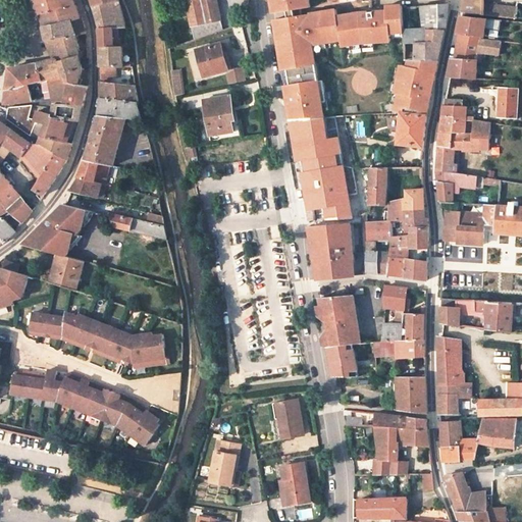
[(42,21),(43,27),(81,16),(75,4),(73,0),(33,0),(39,21),(42,21)]
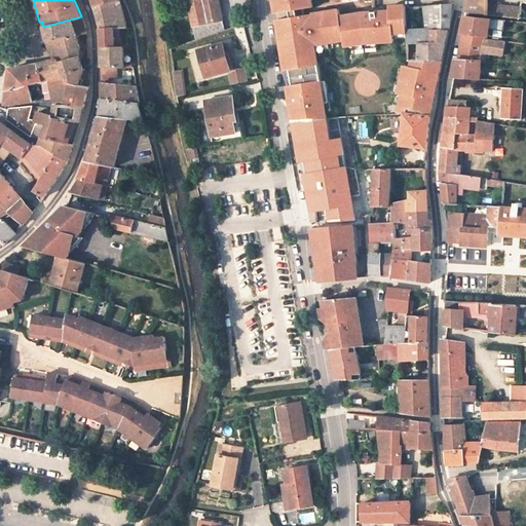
[(117,0),(95,6),(100,28),(113,27),(118,27),(125,27),(118,0),(117,0)]
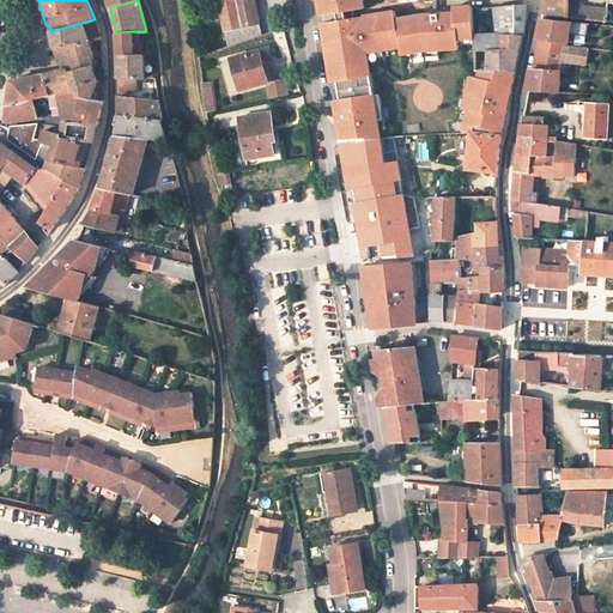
[(218,0),(225,30),(228,44),(260,32),(258,23),(252,0),(218,0)]
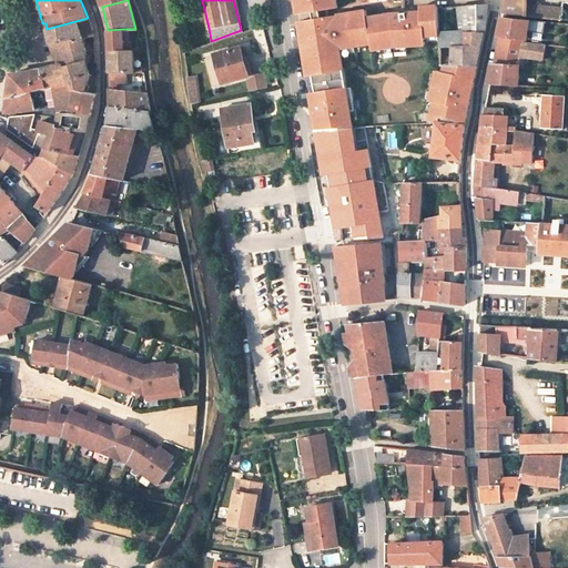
[(312,18),(327,16),(326,9),(336,8),(334,0),(294,0),(297,14),(311,12),(312,18)]
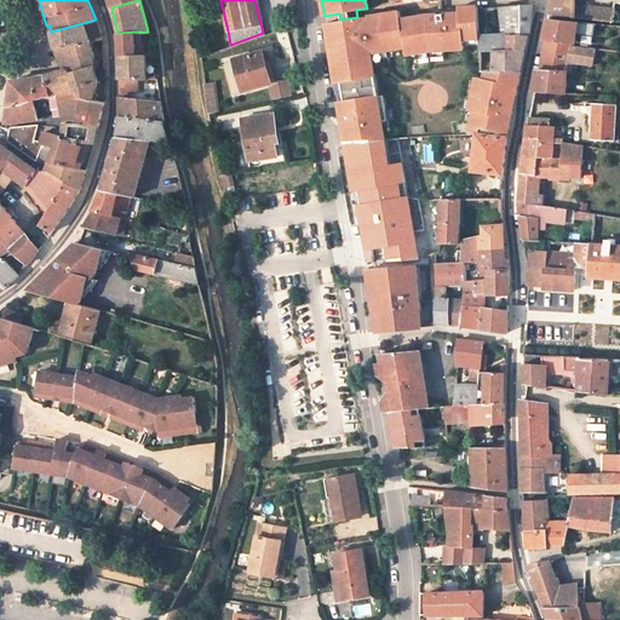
[(550,0),(549,15),(574,18),(575,6),(574,0),(550,0)]
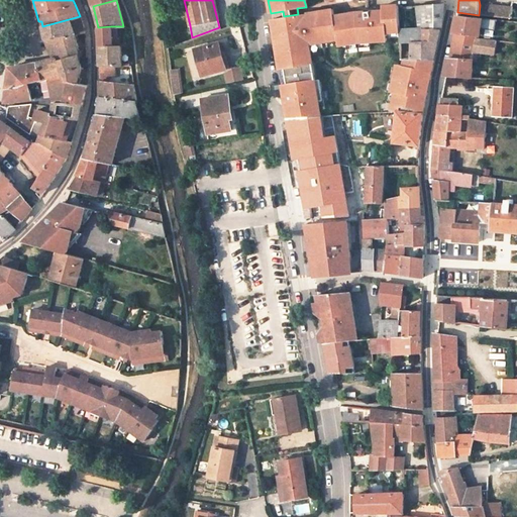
[(383,25),(399,23),(398,3),(383,5),(384,10),(380,10),(383,25)]
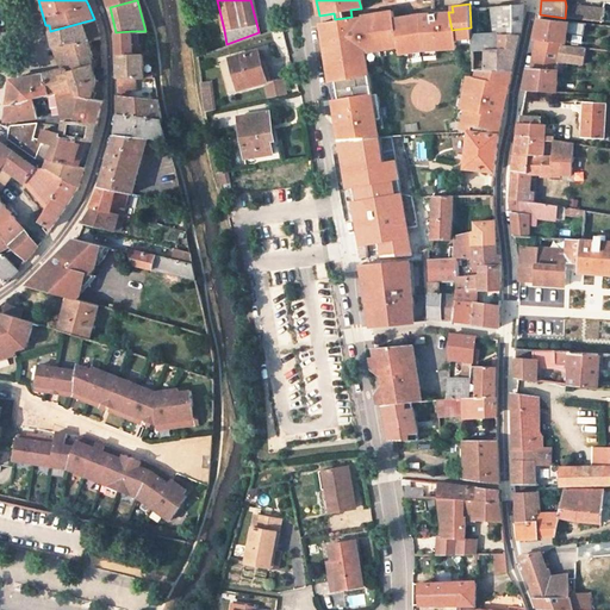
[(524,4),(491,6),(495,33),(498,33),(520,35),(522,26),(523,14),(524,4)]
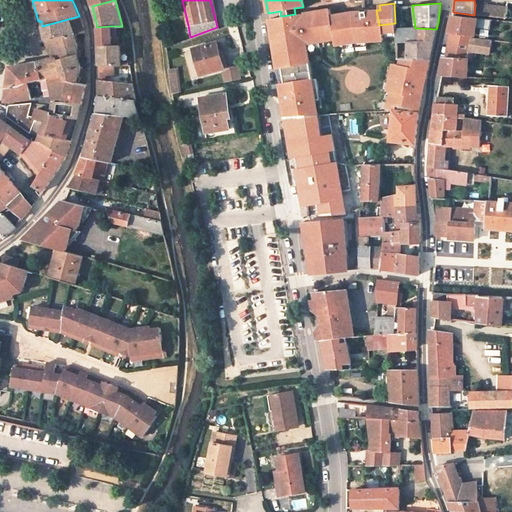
[(505,8),(475,5),(474,15),(505,18),(505,8)]
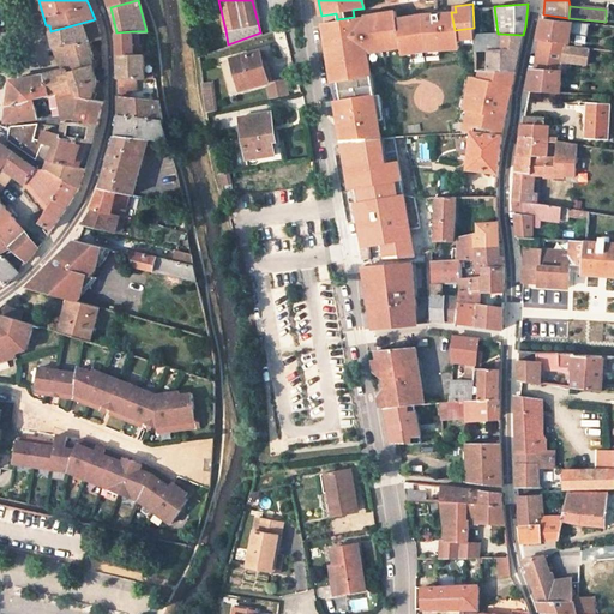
[(330,67),(332,82),(338,80),(372,76),(369,53),(403,48),(403,54),(456,46),(455,30),(451,12),(440,13),(440,14),(432,13),(432,12),(395,17),(393,10),(354,17),(337,19),(323,22),(326,47),(332,46),(335,67),(330,67)]
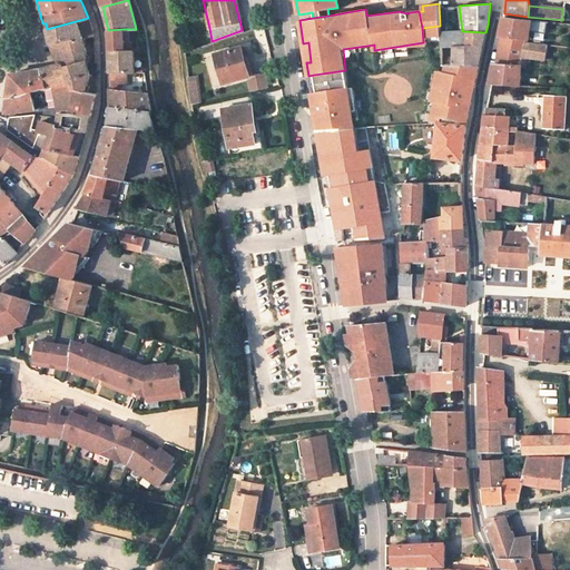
[(50,42),(82,38),(92,36),(95,36),(90,18),(88,18),(47,29),(50,42)]
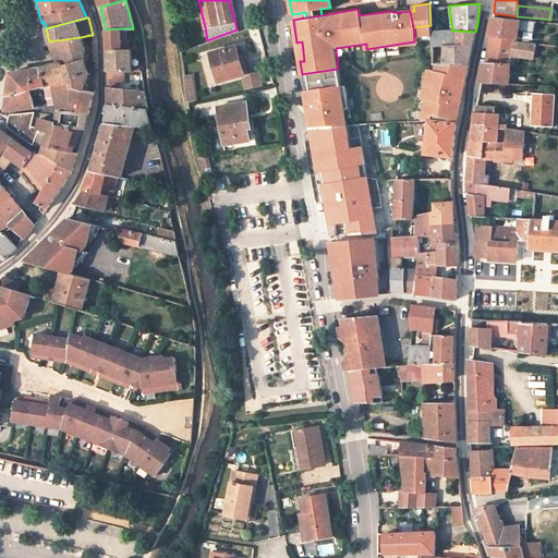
[(490,37),(534,44),(534,33),(519,32),(521,21),(493,17),(490,28),(489,37),(490,37)]
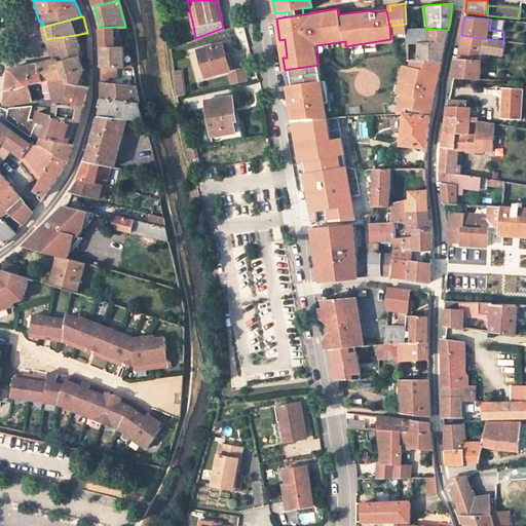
[(407,30),(406,24),(389,26),(390,39),(393,39),(393,32),(407,31),(407,30)]
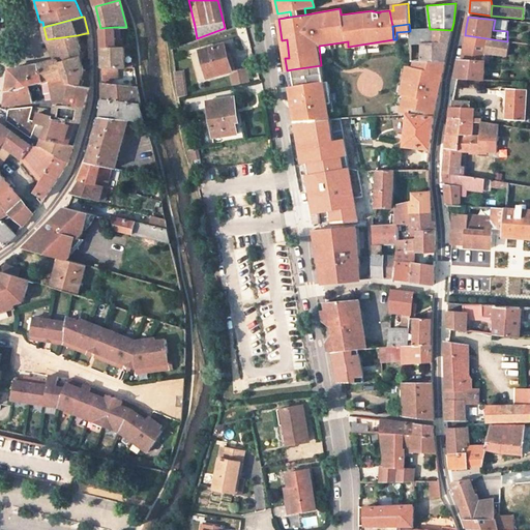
[(101,48),(122,47),(122,42),(121,37),(119,37),(115,37),(114,27),(100,28),(101,48)]
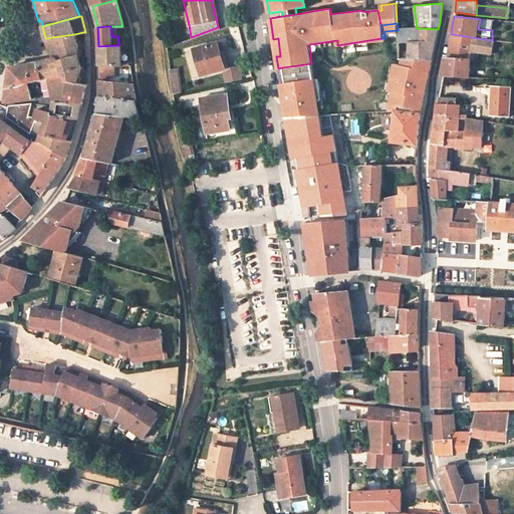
[(420,28),(417,28),(398,29),(398,30),(398,42),(409,41),(420,40),(420,28)]
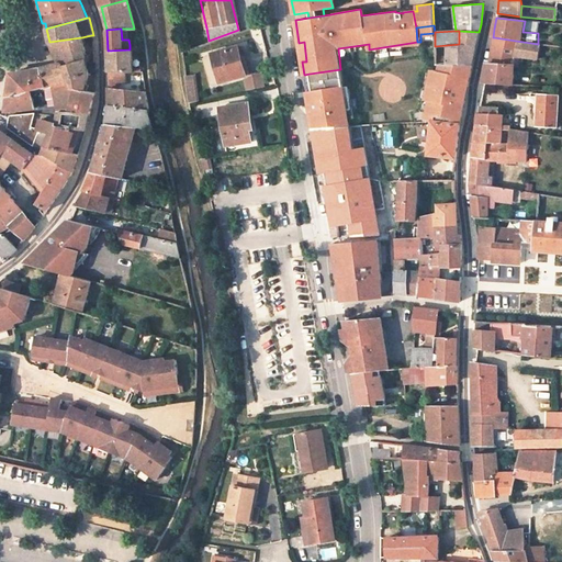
[(459,44),(447,45),(449,64),(472,64),(475,48),(479,32),(459,31),(459,44)]
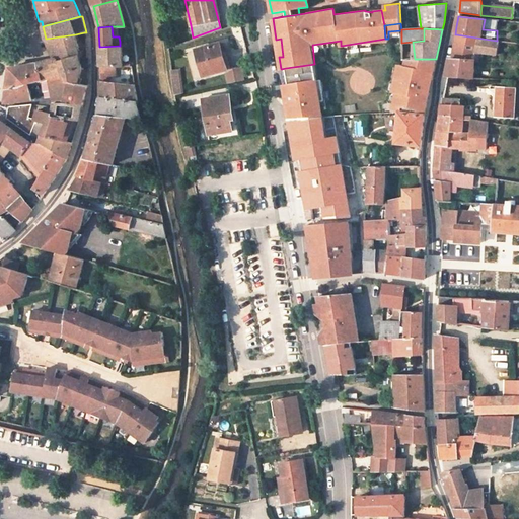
[(82,49),(78,49),(75,34),(46,39),(53,59),(36,62),(43,79),(51,77),(63,74),(65,81),(87,85),(87,67),(82,67),(79,57),(83,56),(82,49)]
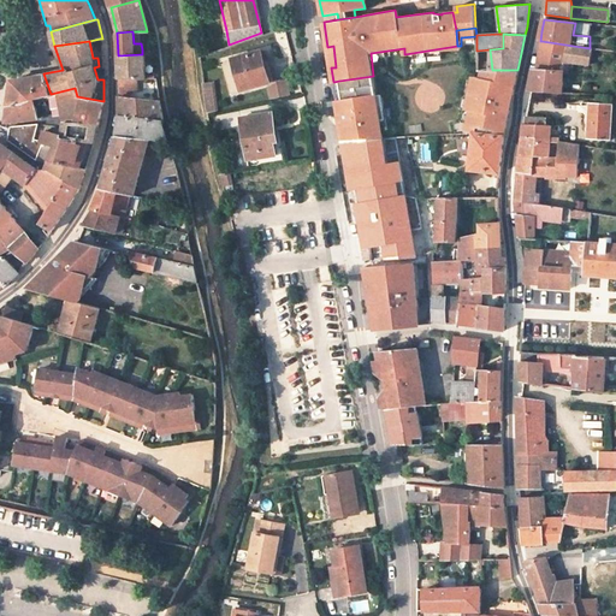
[(529,93),(532,93),(563,94),(564,63),(587,65),(591,48),(590,48),(542,41),(535,70),(533,70),(532,81),(529,93)]
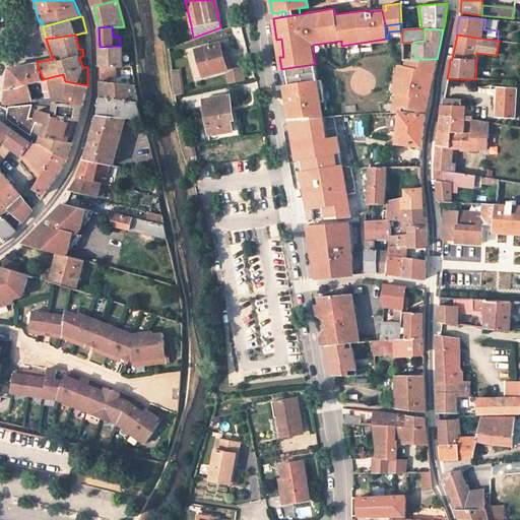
[(203,75),(226,69),(219,43),(196,49),(203,75)]
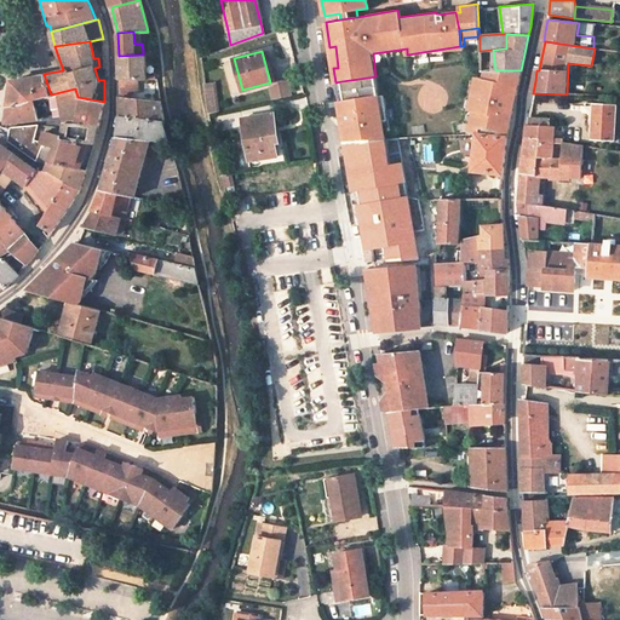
[(145,55),(143,55),(119,56),(119,78),(138,78),(145,78),(145,55)]
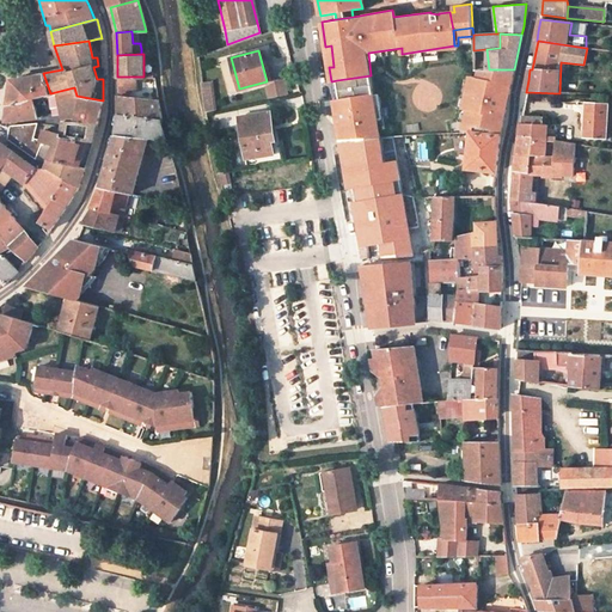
[(465,110),(469,111),(465,130),(471,132),(501,135),(508,102),(514,69),(489,69),(481,69),(478,77),(471,75),(465,110)]
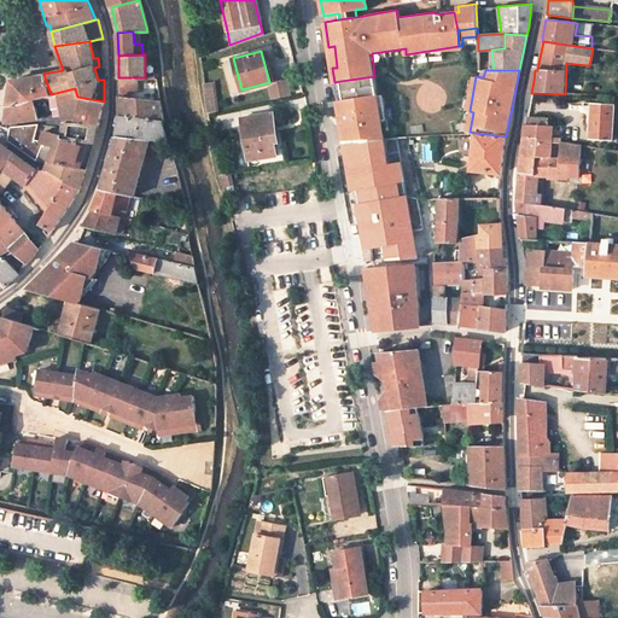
[(24,104),(34,100),(41,98),(51,94),(44,74),(25,79),(11,81),(7,106),(24,104)]
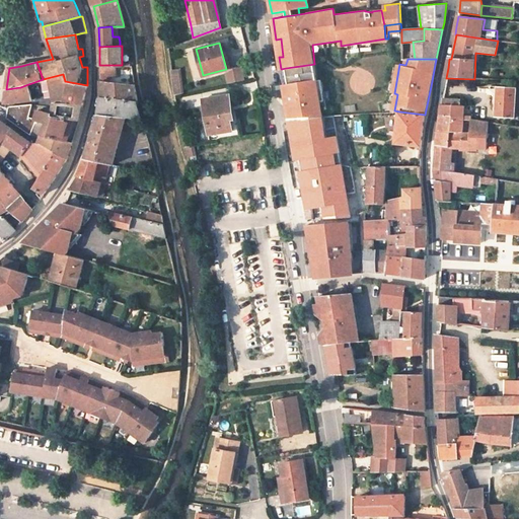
[(314,64),(286,68),(287,76),(288,83),(315,79),(314,64)]
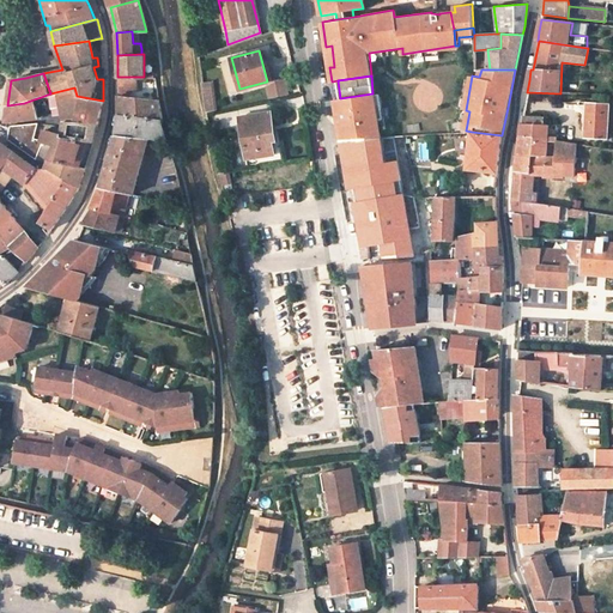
[(137,83),(137,77),(117,77),(119,91),(128,90),(128,83),(137,83)]
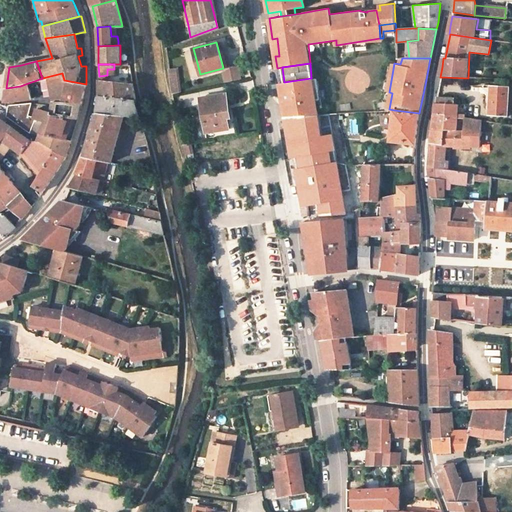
[(222,74),(224,82),(241,78),(239,67),(230,69),(222,74)]
